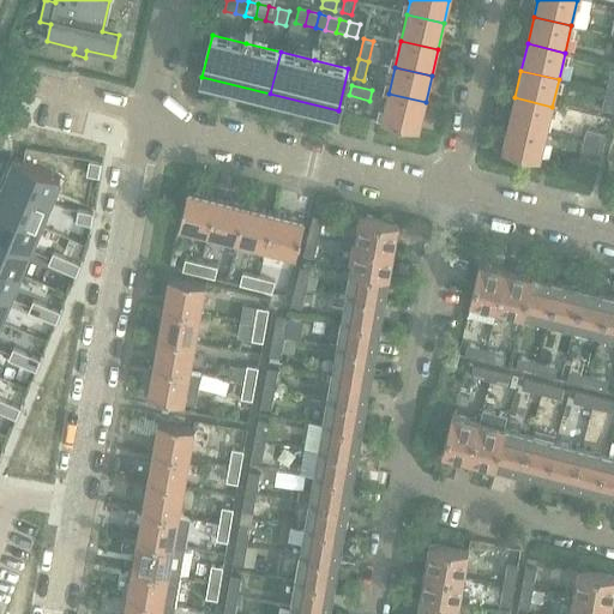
[(613,103),(613,91),(606,90),(601,110),(612,113),(613,103)]
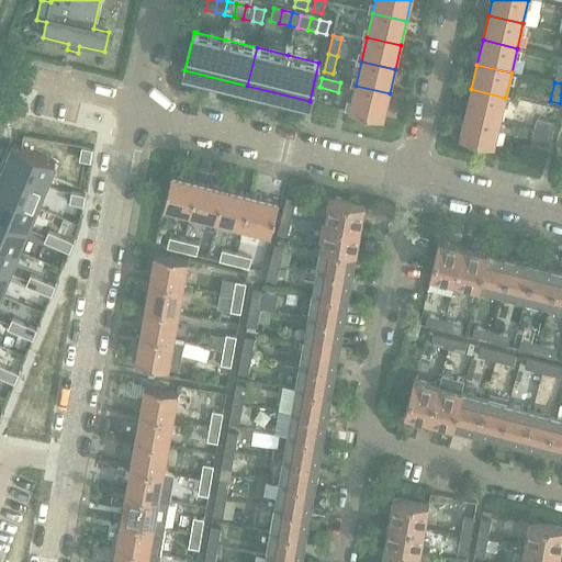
[(383,119),(390,93),(356,86),(349,111),(383,119)]
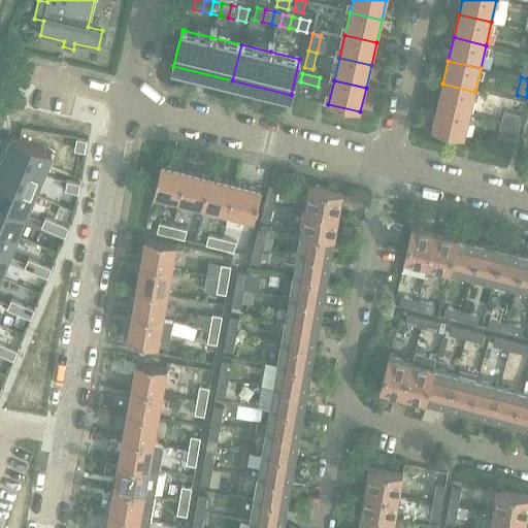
[(442,84),(437,106),(469,114),(474,92),(442,84)]
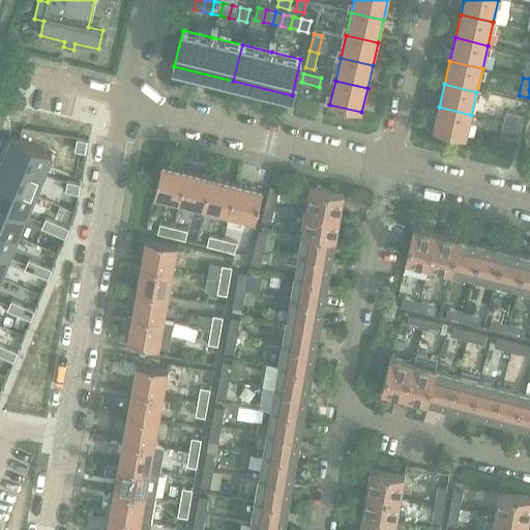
[(24,110),(26,99),(15,97),(12,107),(24,110)]
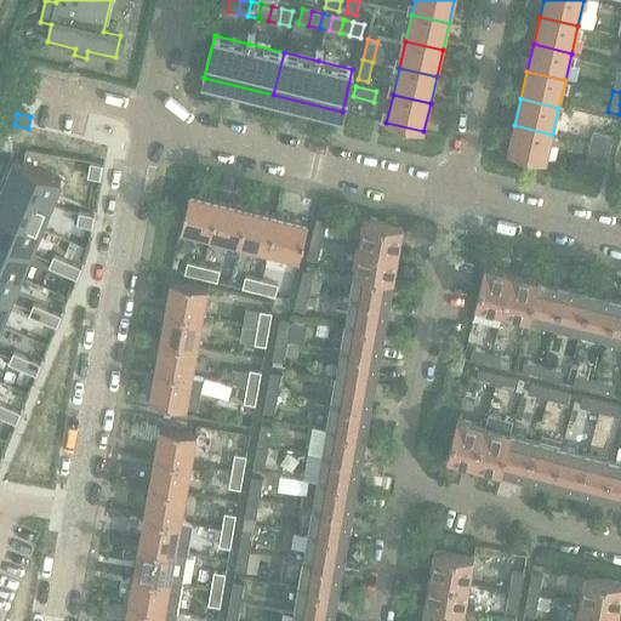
[(546,161),(552,135),(514,125),(508,153),(546,161)]
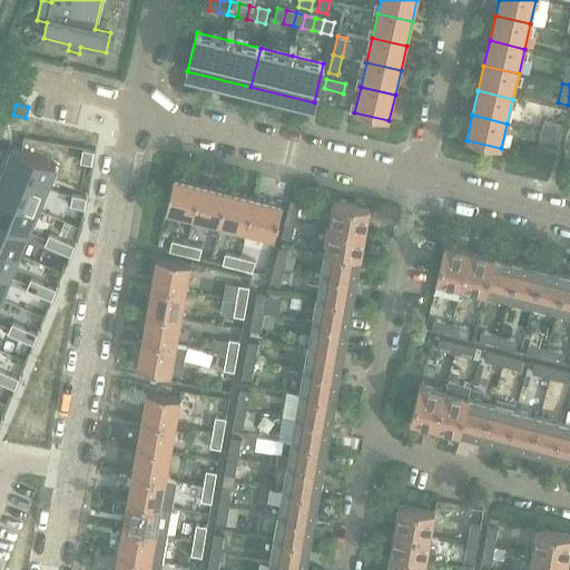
[(562,126),(544,121),(541,131),(560,136),(562,126)]
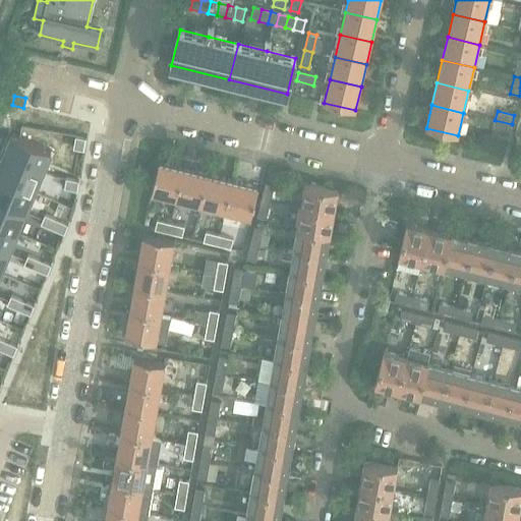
[(512,124),(495,120),(493,128),(510,132),(512,124)]
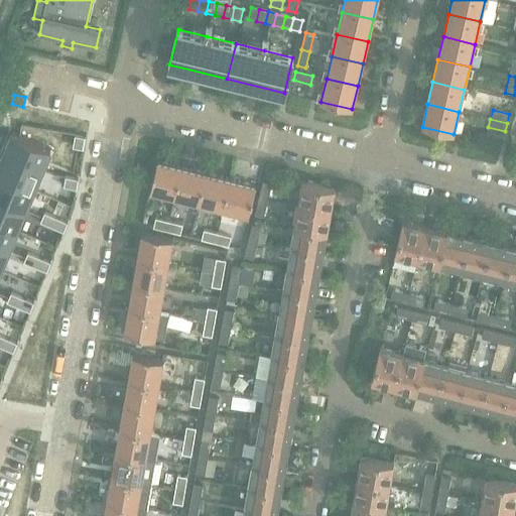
[(12,133),(3,154),(42,170),(50,149),(19,136),(12,133)]
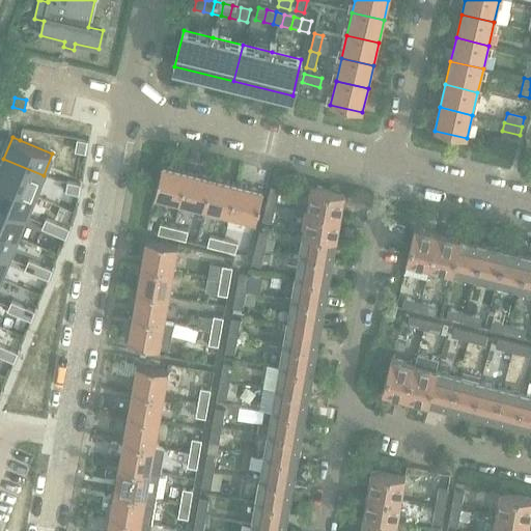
[(77,139),(75,151),(85,154),(87,141),(77,139)]
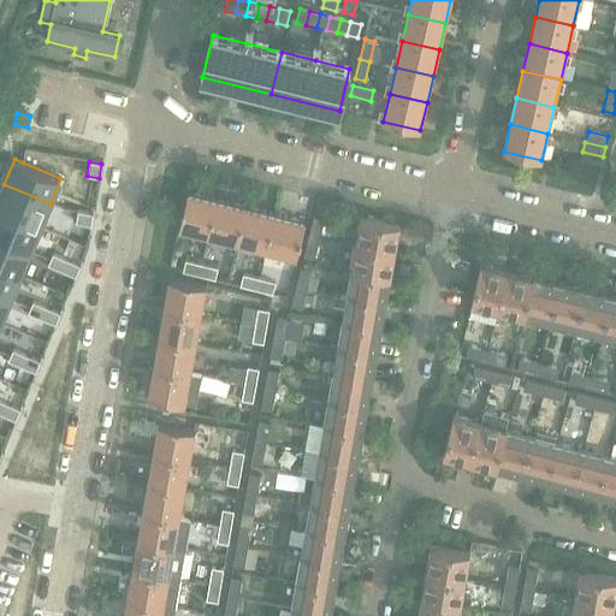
[(4,184),(0,193),(0,209),(40,227),(51,203),(4,184)]
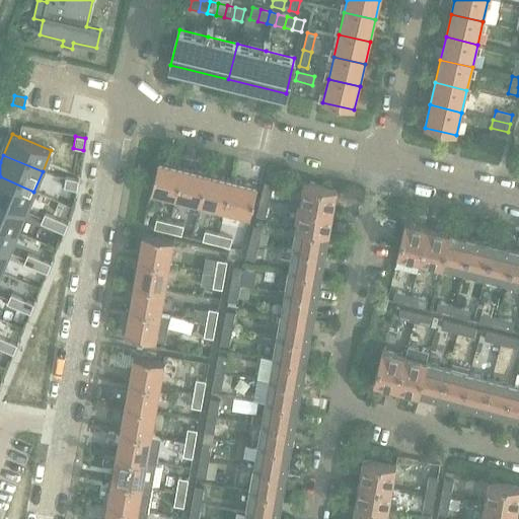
[(151,192),(175,198),(183,167),(158,161),(151,192)]
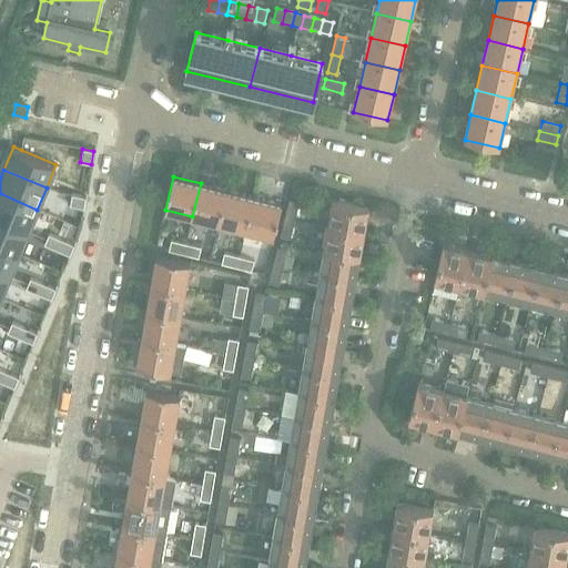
[(227,190),(201,183),(192,216),(220,223),(227,190)]
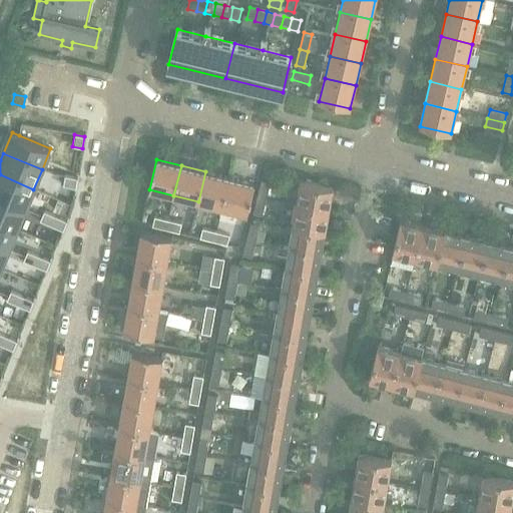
[(230,177),(205,171),(198,201),(222,207),(230,177)]
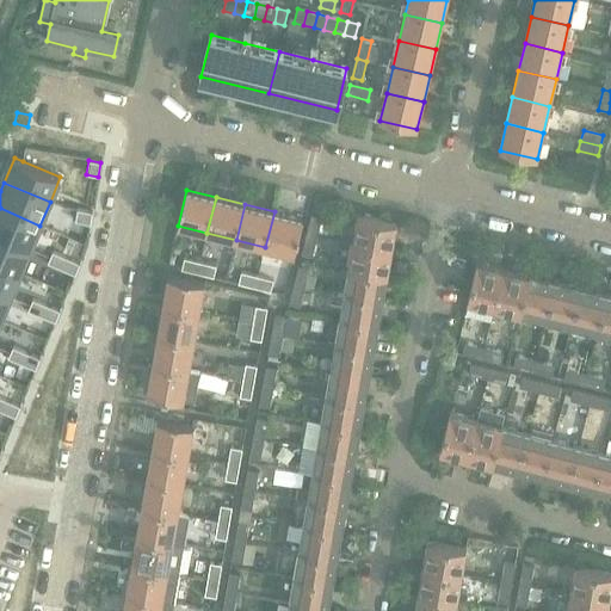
[(0,208),(0,236),(30,250),(39,226),(0,208)]
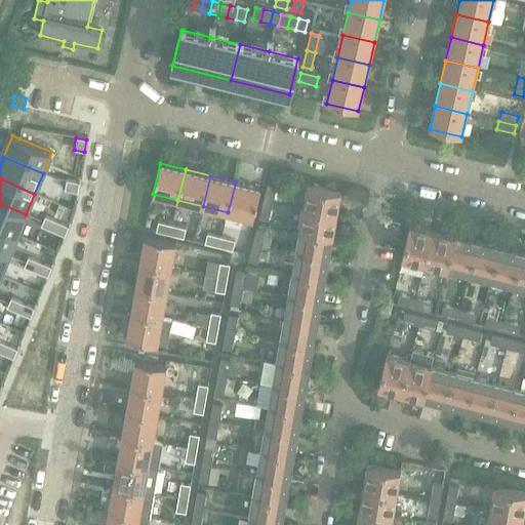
[(67,179),(65,190),(77,193),(79,183),(67,179)]
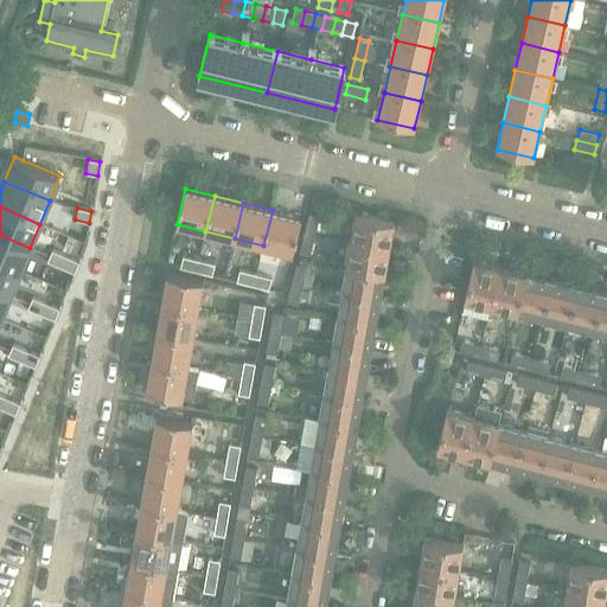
[(273,210),(263,246),(292,253),(301,217),(273,210)]
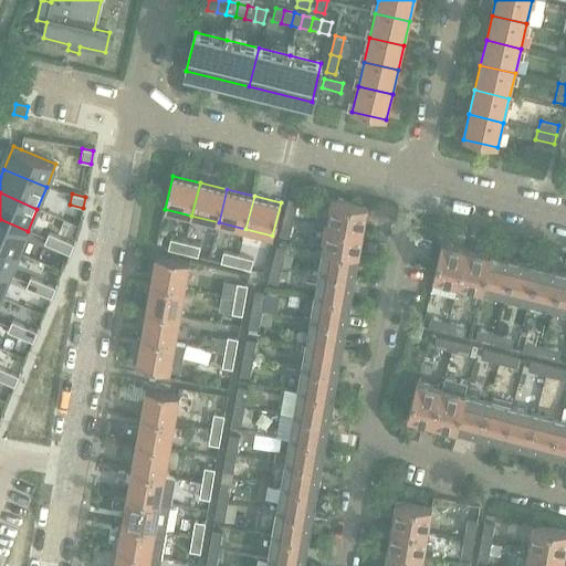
[(299,201),(289,199),(284,217),(294,220),(299,201)]
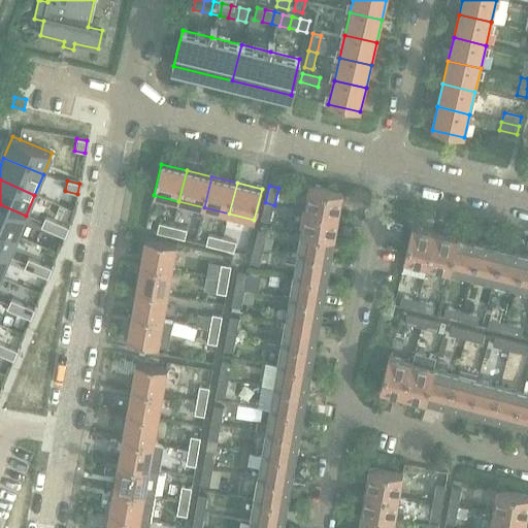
[(309,186),(305,209),(338,215),(342,192),(309,186)]
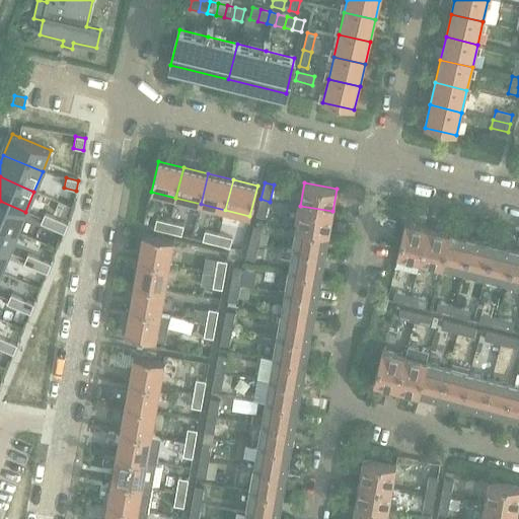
[(270,202),(261,199),(256,216),(266,218),(270,202)]
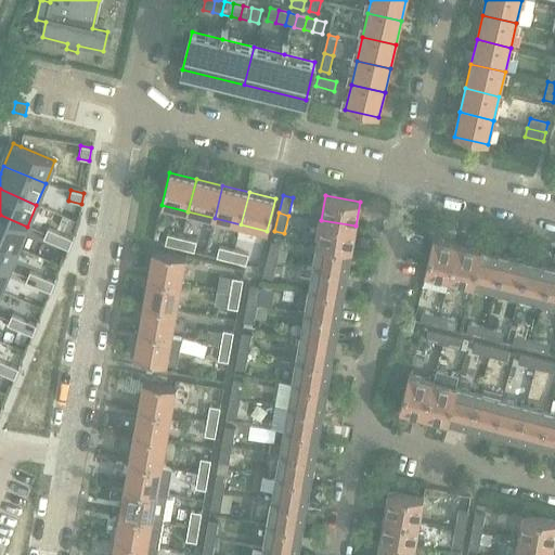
[(0,240),(18,248),(27,227),(0,215),(0,240)]
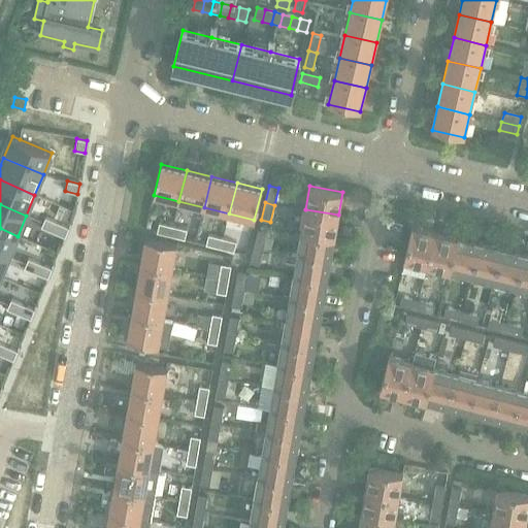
[(335,237),(338,215),(305,209),(301,231),(335,237)]
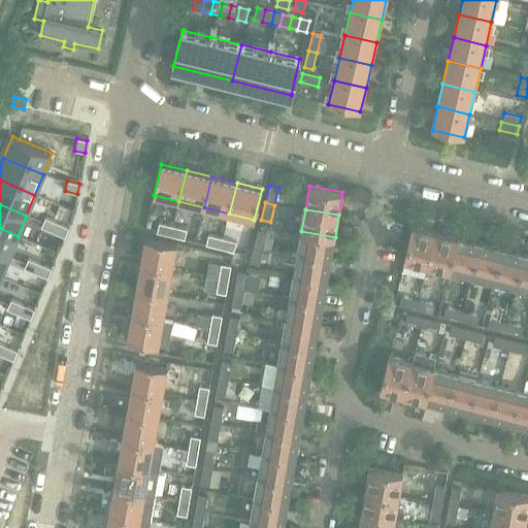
[(45,218),(41,228),(53,232),(57,223),(45,218)]
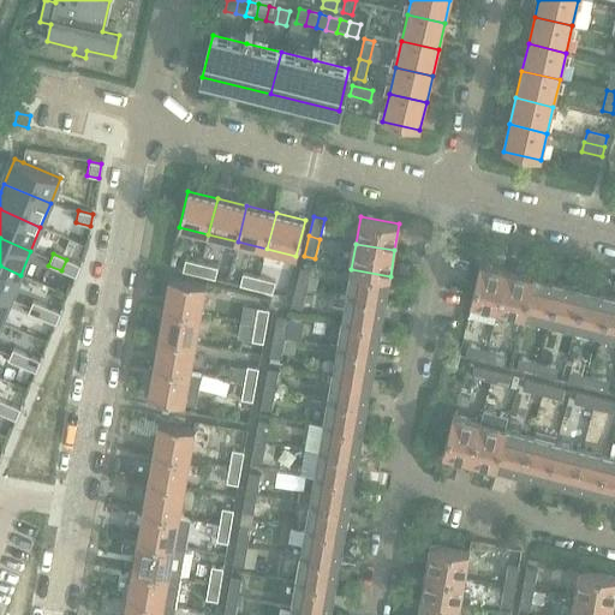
[(66,260),(61,270),(76,276),(81,266),(66,260)]
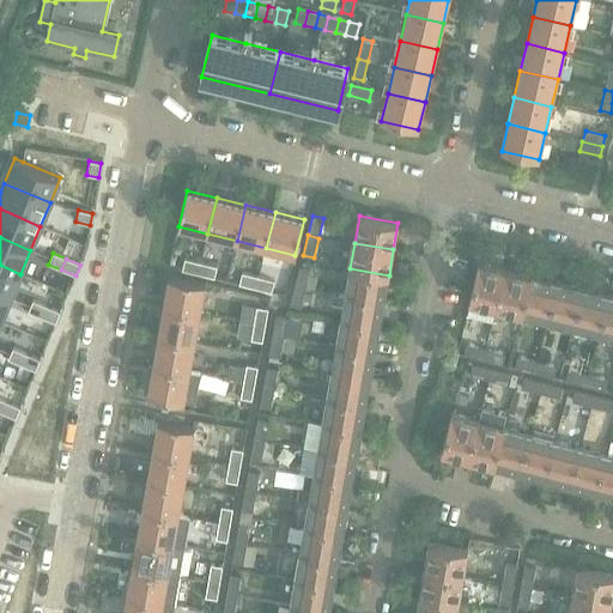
[(201,263),(184,259),(182,271),(199,274),(201,263)]
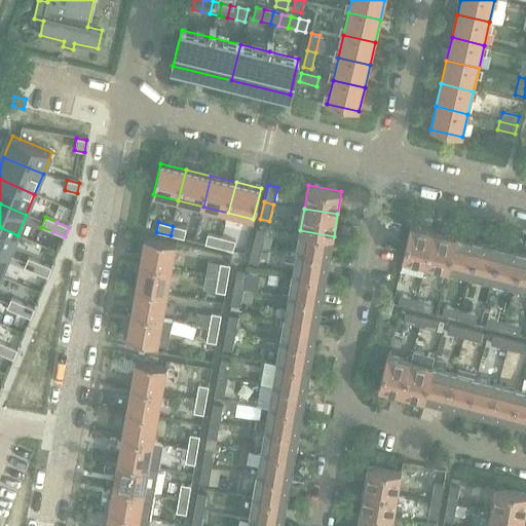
[(186,229),(173,226),(171,235),(184,239),(186,229)]
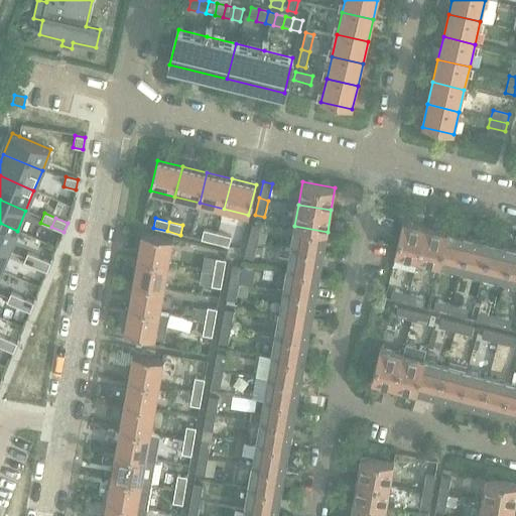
[(395,254),(417,260),(425,227),(403,222),(395,254)]
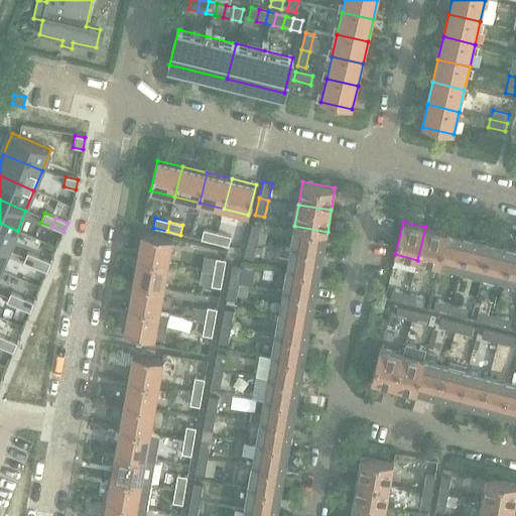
[(0,223),(0,247),(8,251),(17,231),(0,223)]
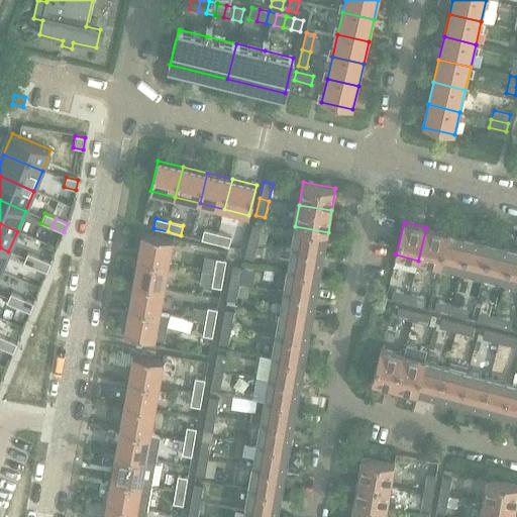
[(263,227),(252,225),(248,241),(259,243),(263,227)]
